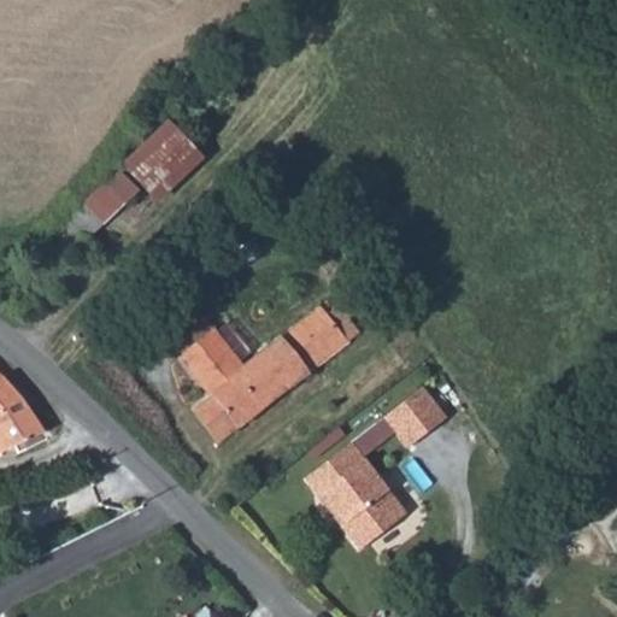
[(123,164),(158,201),(207,157),(172,118),(123,164)]
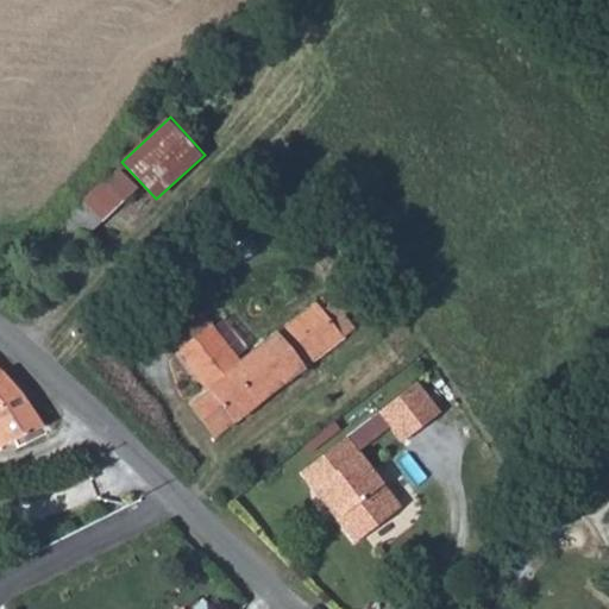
[(62,225),(81,245),(143,187),(124,167),(62,225)]
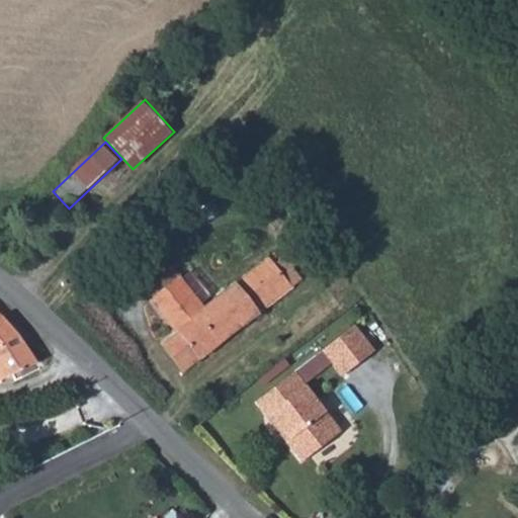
[(278,248),(201,315),(194,320),(198,325),(178,342),(166,353),(187,381),(294,284),(286,274),(294,267),(278,248)]
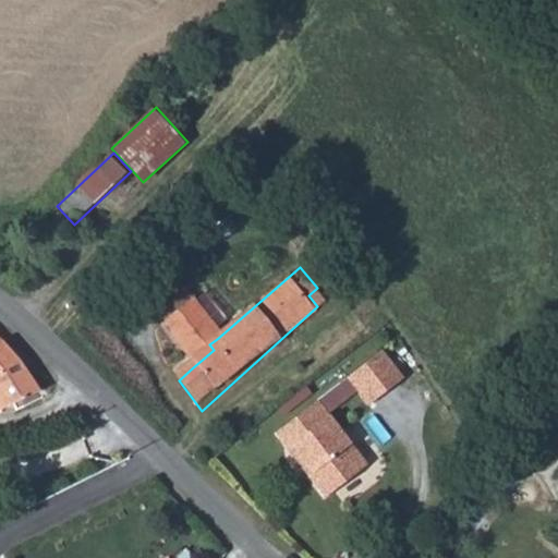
[(195,314),(168,338),(192,368),(214,350),(209,344),(217,339),(195,314)]
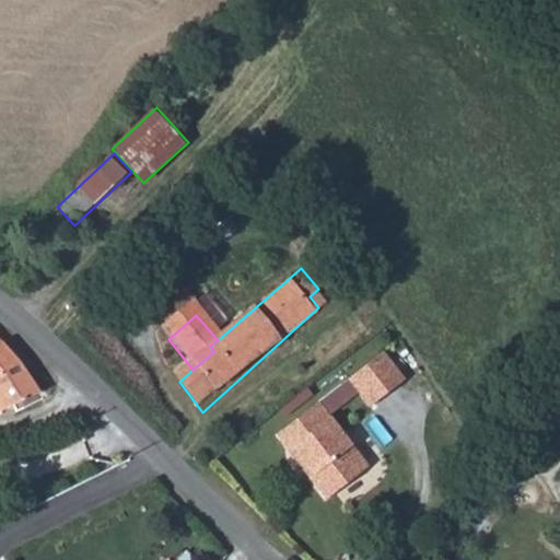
[(384,362),(352,391),(366,408),(399,377),(384,362)]
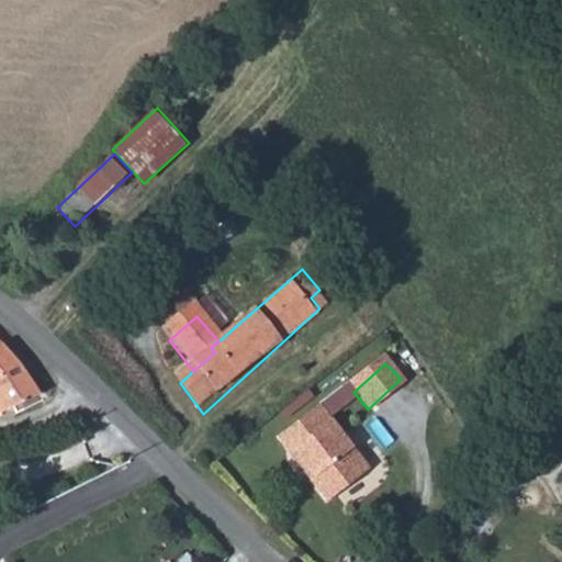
[(0,428),(36,412),(0,367),(0,428)]
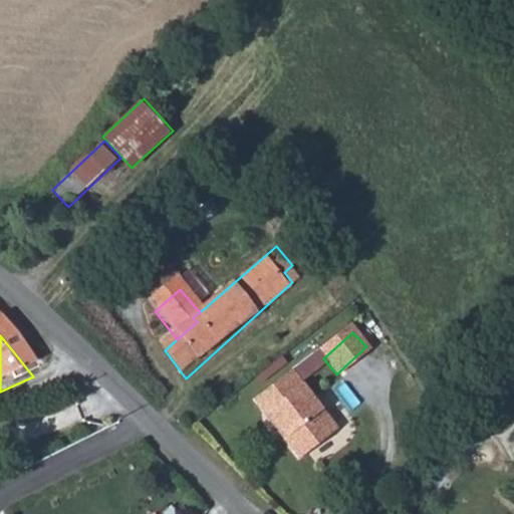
[(366,346),(336,374),(345,386),(374,357),(366,346)]
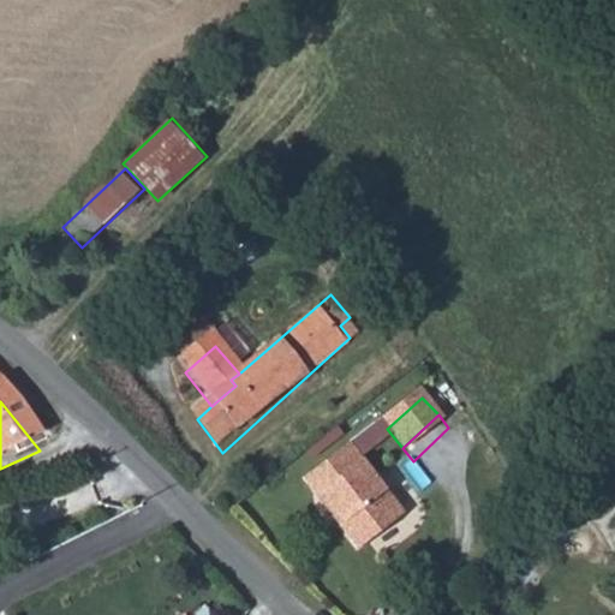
[(351,457),(306,494),(317,507),(323,507),(328,513),(369,476),(351,457)]
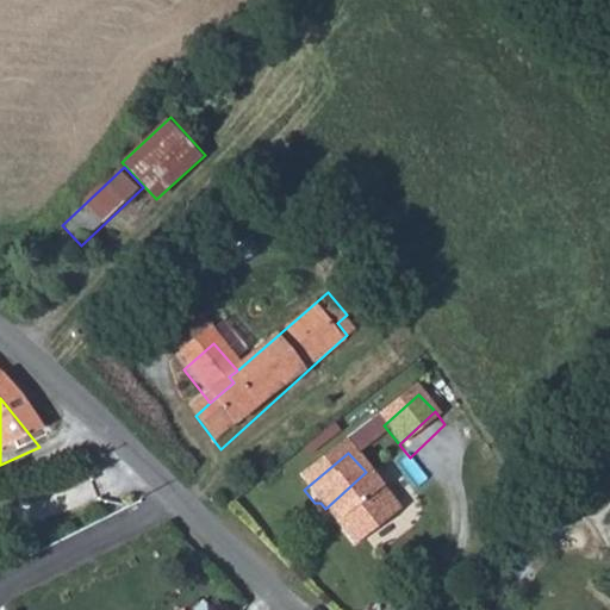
[(366,472),(325,509),(343,531),(343,536),(362,556),(408,520),(366,472)]
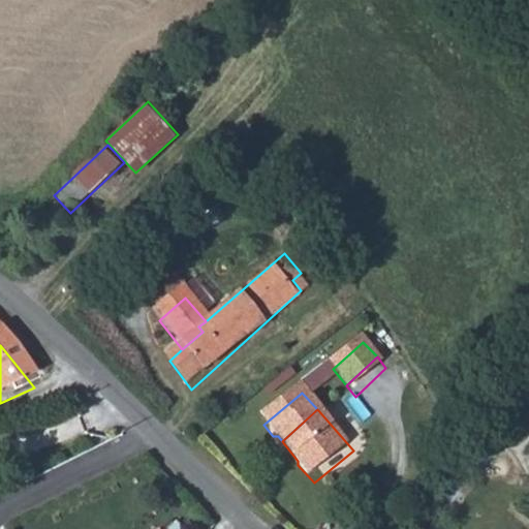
All buildings are outlined.
